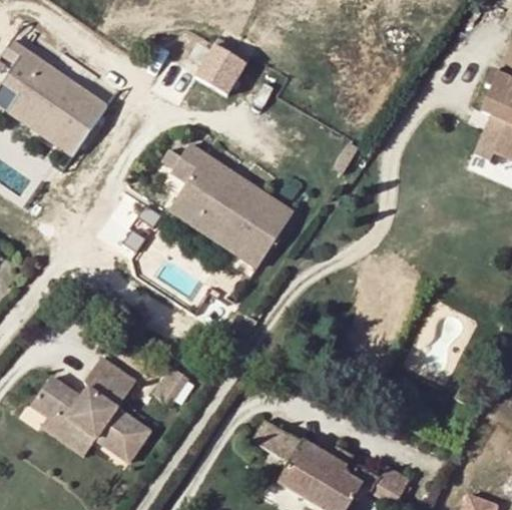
[(0,106),(69,157),(109,104),(9,32),(0,44),(0,59),(12,68),(0,85),(0,106)]
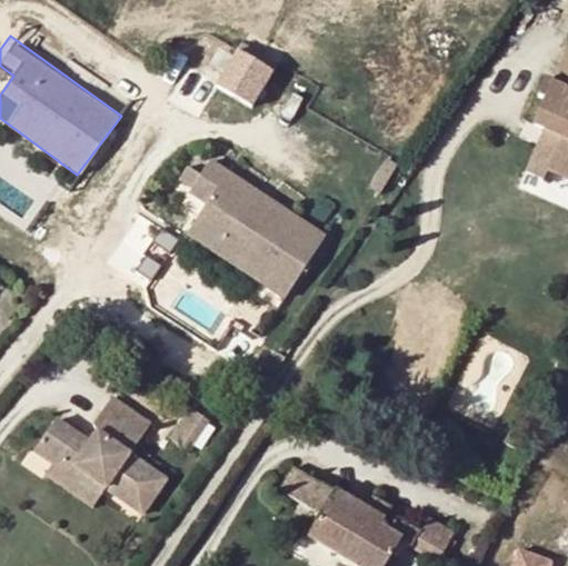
[(248,106),(272,69),(236,46),(211,82),(248,106)]
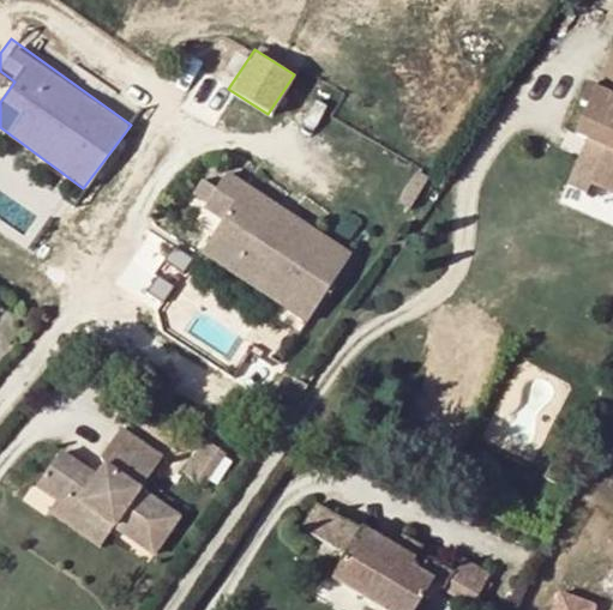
[(612,49),(596,86),(612,94),(612,106),(611,110),(612,110),(612,49)]
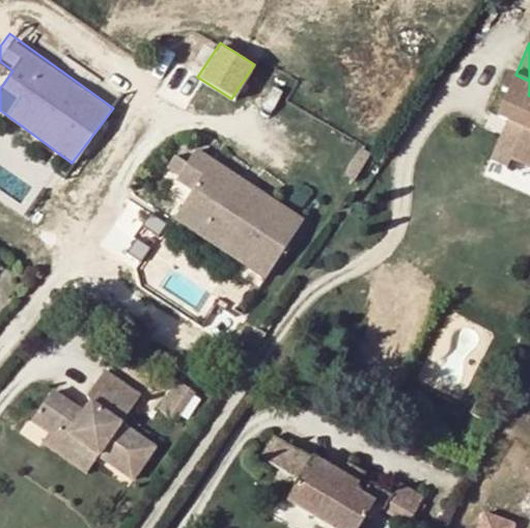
[(529,95),(528,95),(529,91),(529,81),(515,75),(508,71),(501,86),(507,89),(496,114),(523,128),(518,140),(501,133),(491,159),(507,166),(511,159),(529,168),(529,95)]
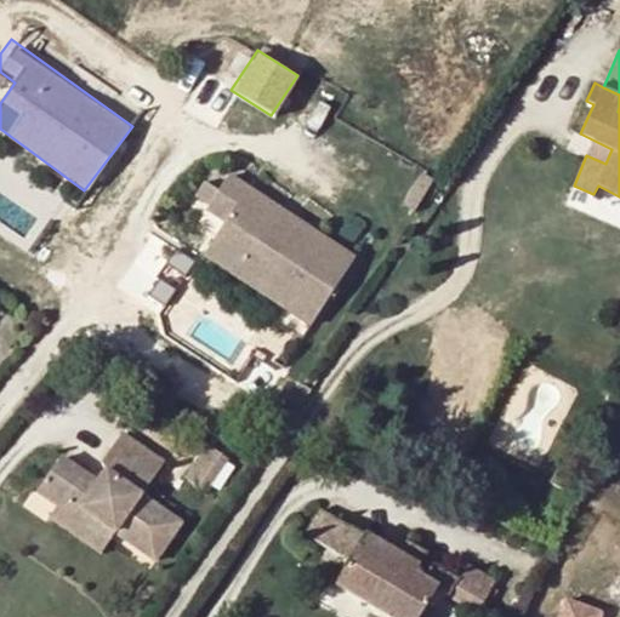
[(221,189),(206,180),(198,193),(212,201),(209,206),(226,217),(211,241),(240,260),(246,250),(290,279),(277,298),(312,323),(356,256),(319,232),(313,243),(244,196),(250,187),(231,173),(221,189)]
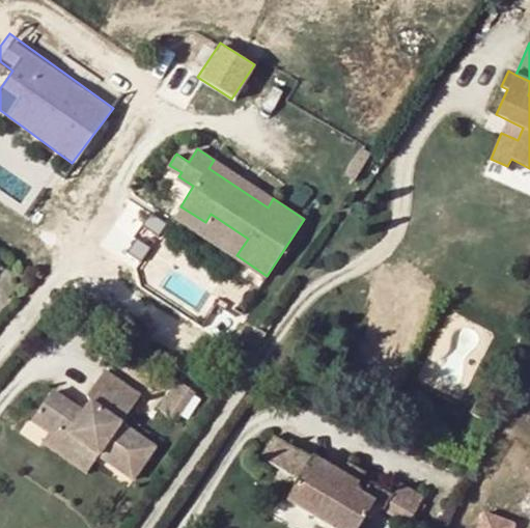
[(529,168),(511,159),(507,166),(529,175),(529,168)]
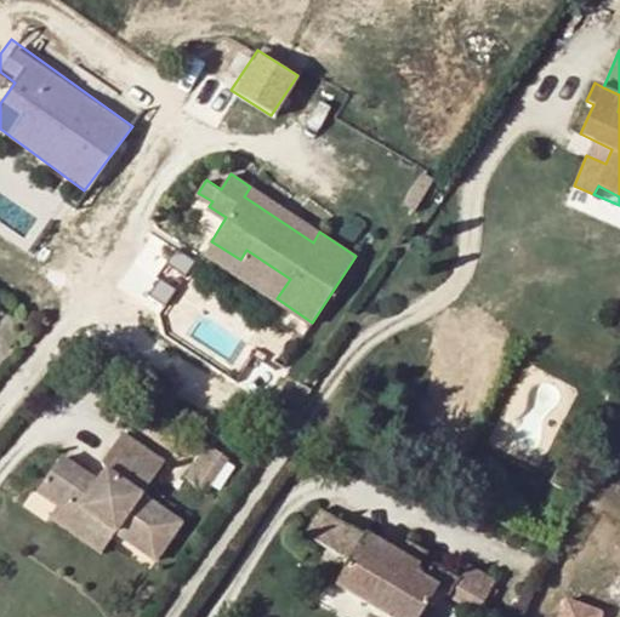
[(319,232),(250,187),(244,196),(313,243),(319,232)]
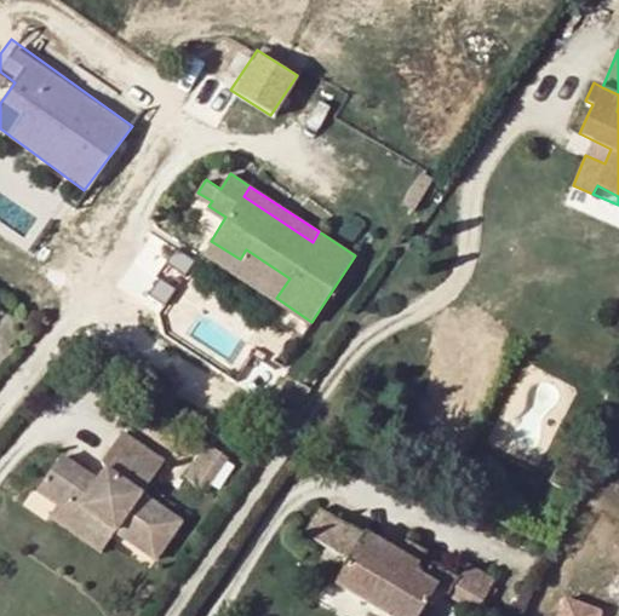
[(240,259),(211,241),(205,252),(276,298),(290,278),(246,249),(240,259)]
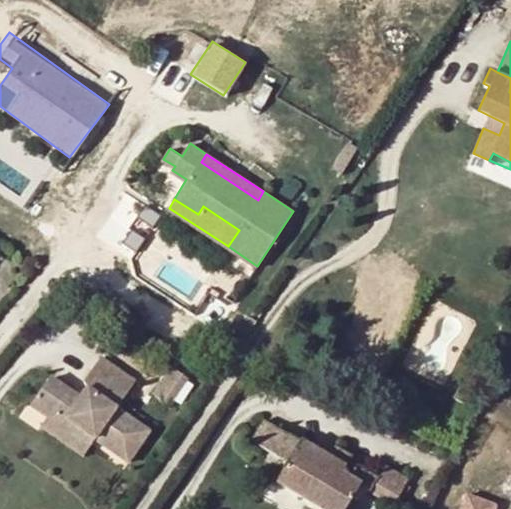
[(136,380),(101,356),(83,382),(89,387),(82,397),(52,375),(32,403),(48,415),(63,424),(67,418),(81,428),(77,434),(92,443),(95,438),(129,459),(150,429),(117,406),(136,380)]
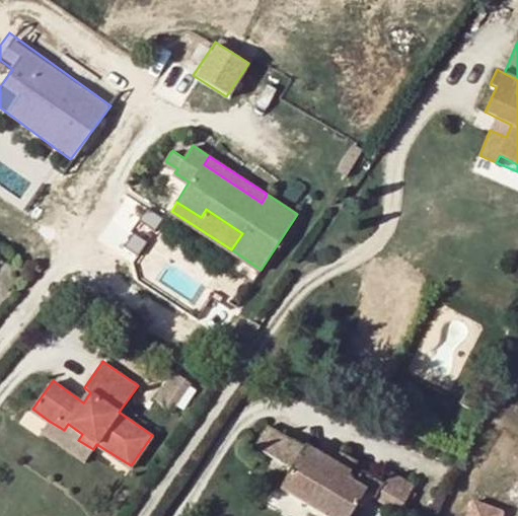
[(193,382),(174,369),(155,397),(173,411),(193,382)]
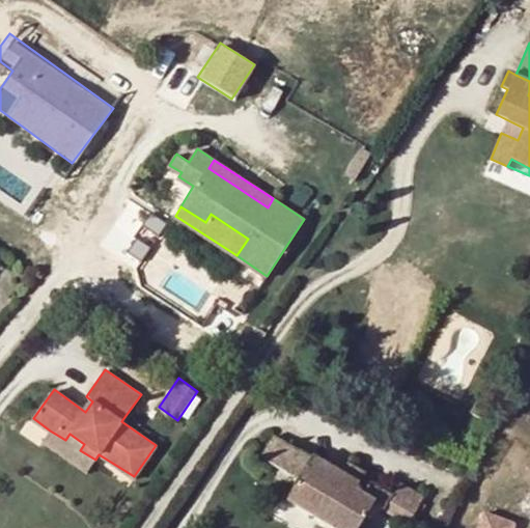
[(476,401),(470,412),(479,418),(485,407),(476,401)]
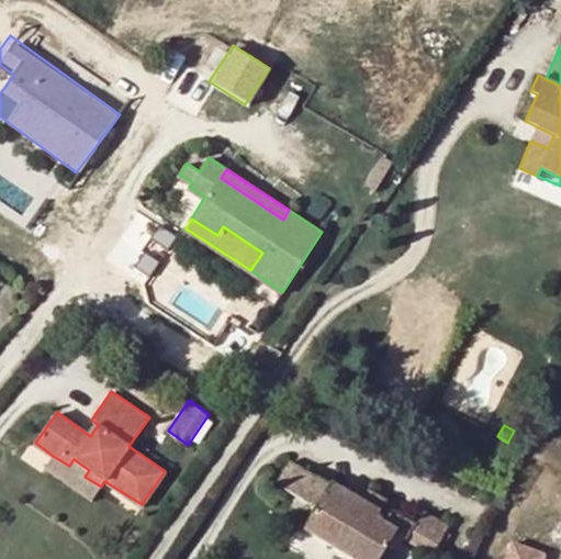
[(69,466),(53,456),(45,468),(92,501),(101,487),(85,477),(89,470),(74,459),(69,466)]
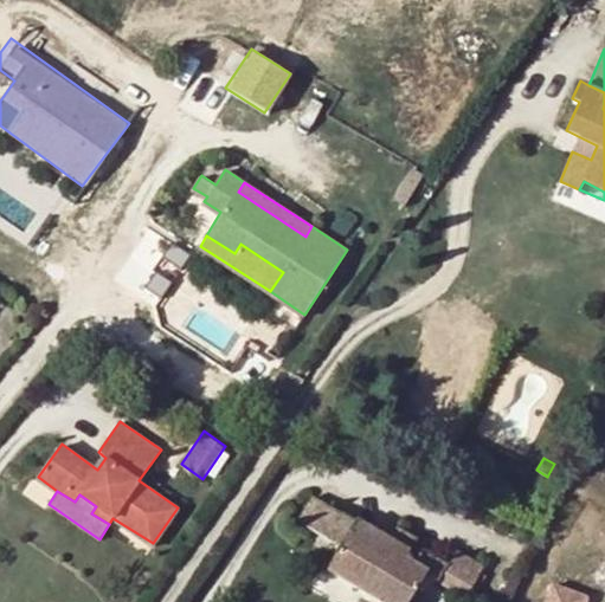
[(310,498),(297,522),(341,547),(329,569),(388,601),(409,601),(410,601),(426,573),(465,594),(482,563),(454,547),(445,562),(412,543),(409,550),(388,539),(355,520),(354,523),(310,498)]
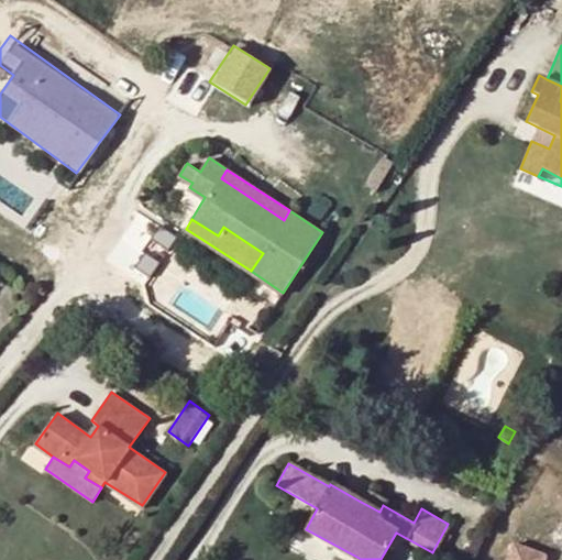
[(367,491),(361,502),(379,512),(383,505),(385,501),(367,491)]
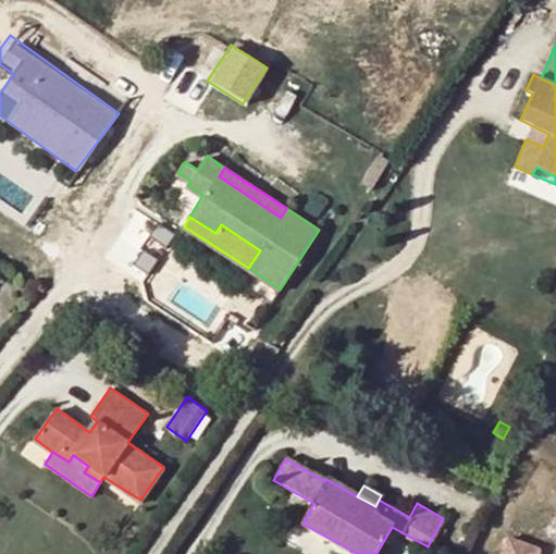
[(535,553),(539,542),(507,533),(502,553),(535,553)]
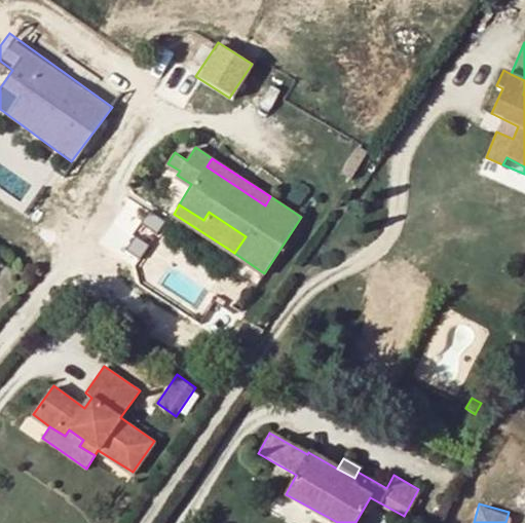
All buildings are outlined.
